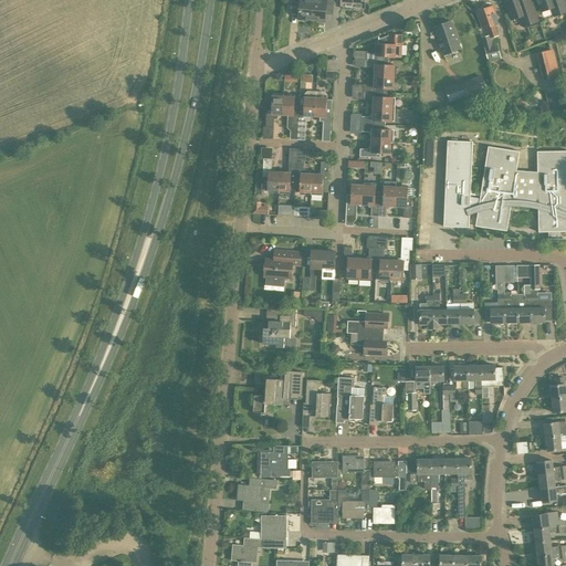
[(306,20),(311,20),(313,0),(292,0),(291,11),(299,12),(299,20),(306,20)]
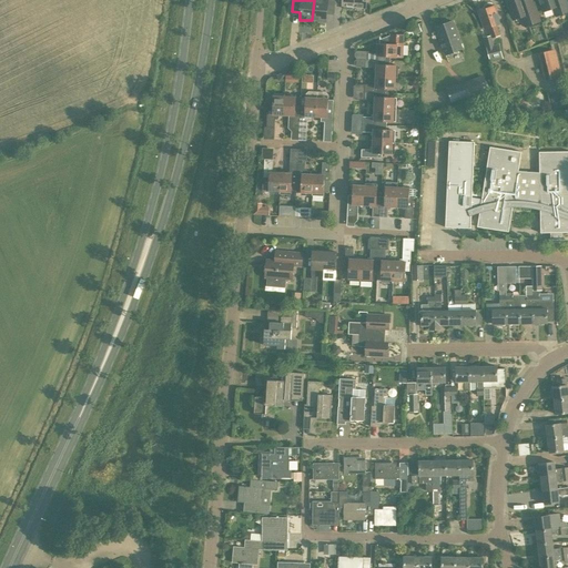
[(321,0),(314,0),(312,20),(317,21),(325,22),(327,7),(335,7),(335,0),(322,0),(323,0),(321,0)]
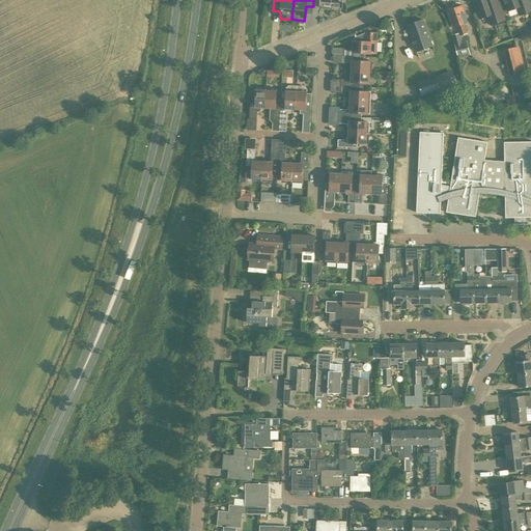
[(331,0),(331,6),(333,6),(334,8),(338,8),(340,7),(342,7),(342,0),(331,0)]
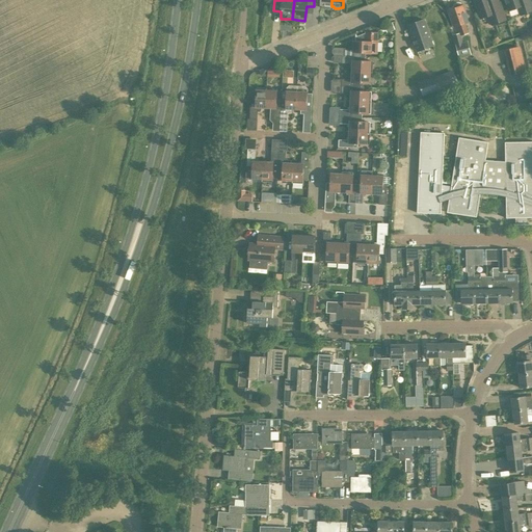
[(488,16),(491,25),(506,20),(501,7),(495,9),(490,0),(474,0),(480,19),(488,16)]
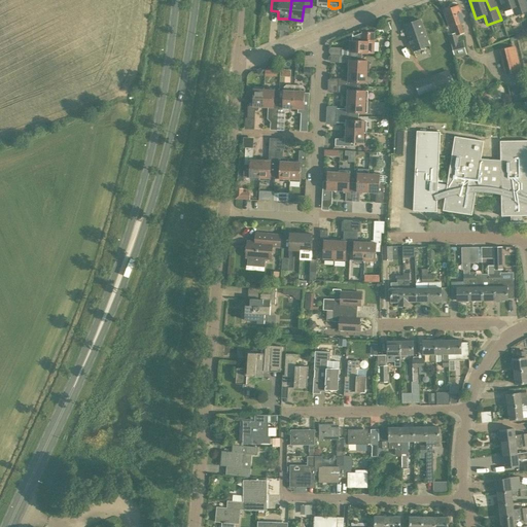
[(526,10),(526,5),(525,0),(517,0),(500,0),(504,10),(513,8),(515,15),(521,13),(526,10)]
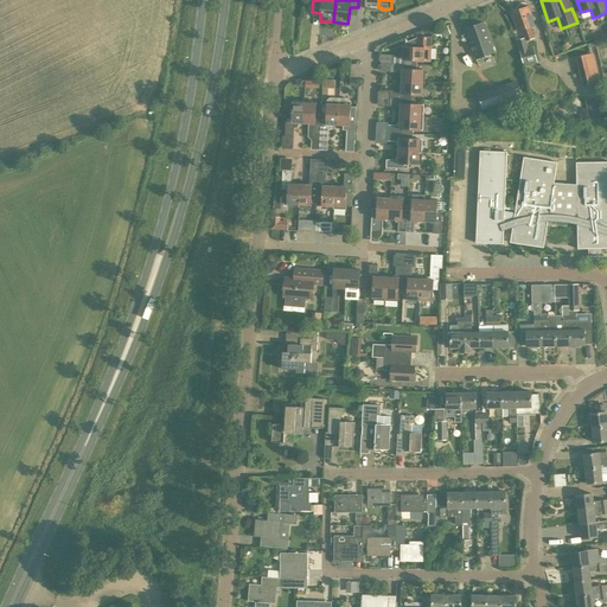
[(518,11),(511,13),(517,31),(521,30),(526,42),(535,38),(531,26),(535,25),(528,7),(528,5),(525,5),(519,6),(518,8),(518,11)]
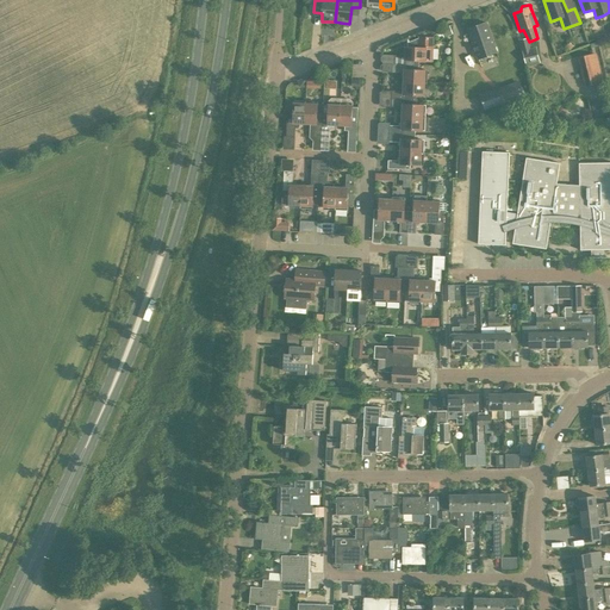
[(496,53),(485,23),(467,29),(478,60),(496,53)]
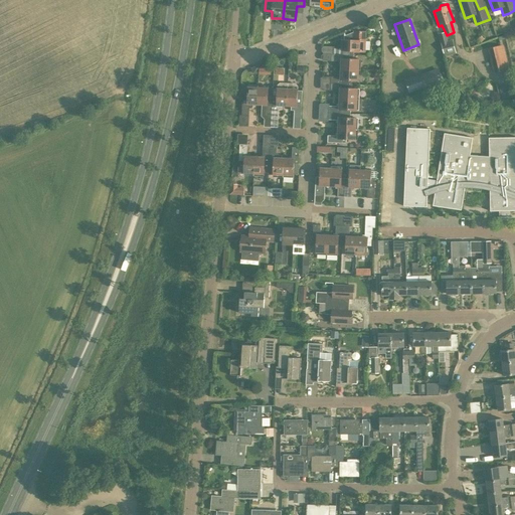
[(341,48),(332,47),(332,54),(350,55),(350,51),(365,51),(366,31),(354,31),(354,32),(344,36),(344,40),(342,40),(341,48)]
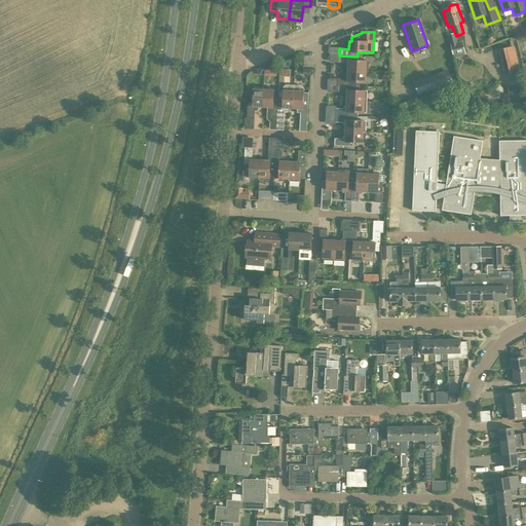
[(465,53),(462,40),(450,43),(454,58),(465,53)]
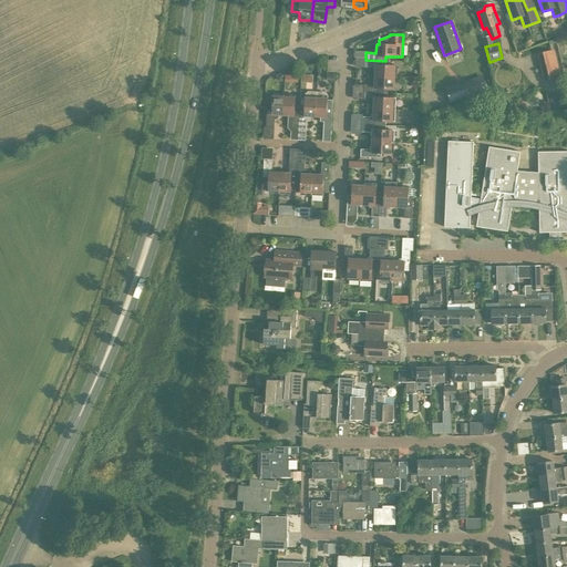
[(539,64),(544,81),(560,76),(554,50),(537,53),(539,64)]
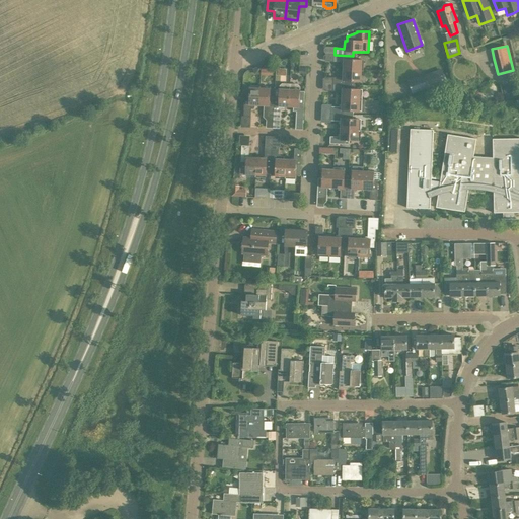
[(344,62),(343,70),(361,71),(362,60),(353,60),(353,56),(335,55),(334,62),(344,62)]
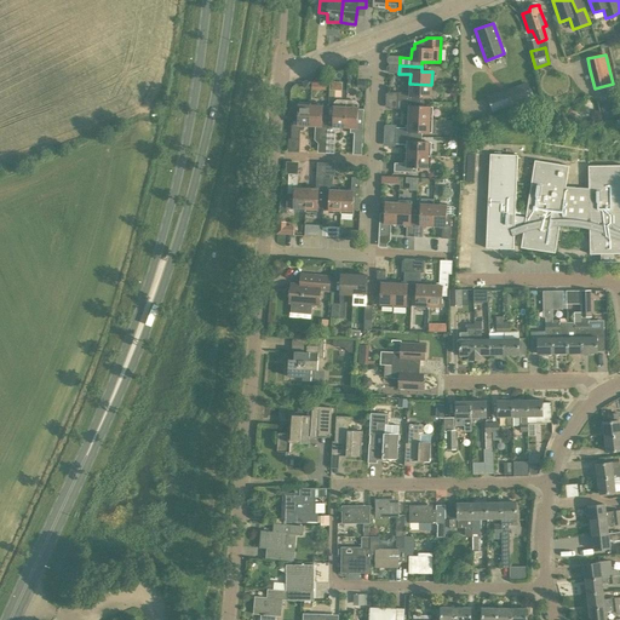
[(344,82),(344,90),(336,90),(336,96),(349,97),(349,82),(344,82)]
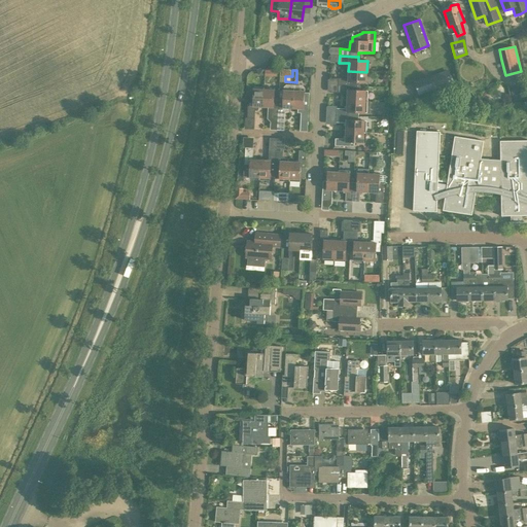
[(449,70),(426,78),(431,91),(453,82),(449,70)]
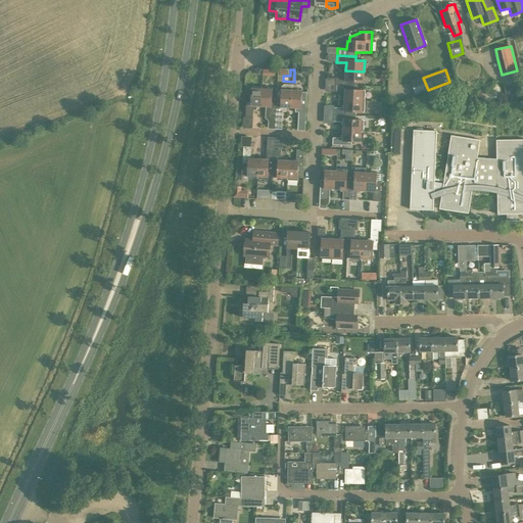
[(336,78),(335,86),(353,86),(354,82),(364,83),(364,72),(345,70),(345,79),(336,78)]
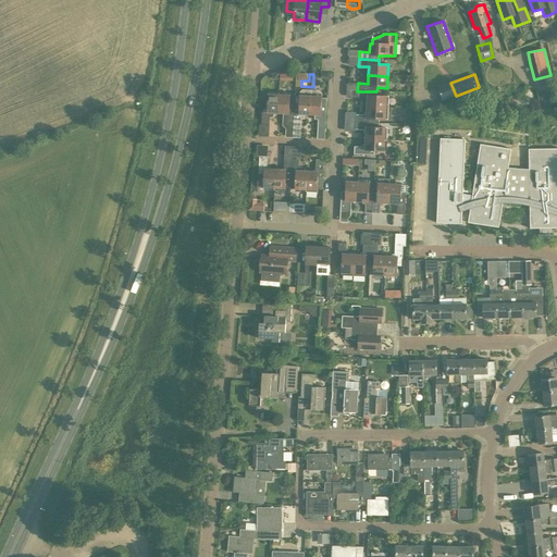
[(301,114),(310,115),(311,90),(302,90),(300,93),(300,96),(295,96),(294,126),(301,126),(301,114)]
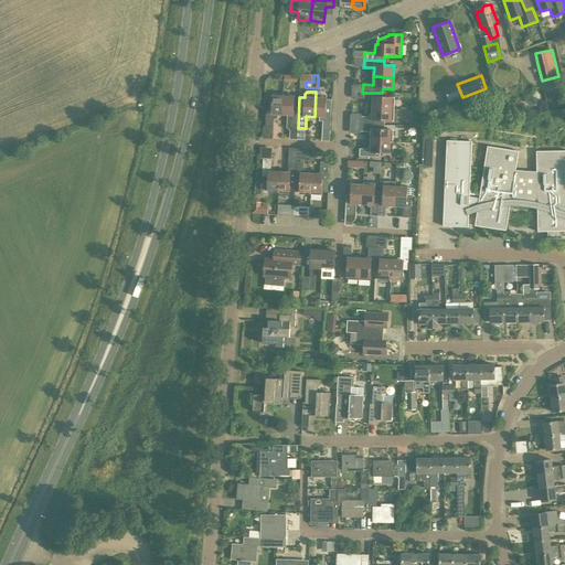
[(316,92),(315,117),(322,117),(322,129),(330,130),(331,99),(327,99),(327,95),(324,92),(316,92)]
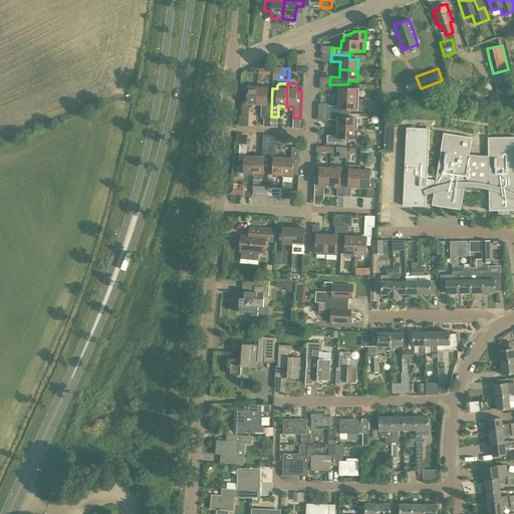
[(338,90),(338,98),(361,100),(361,98),(356,98),(356,88),(347,88),(347,84),(329,84),(329,90),(338,90)]
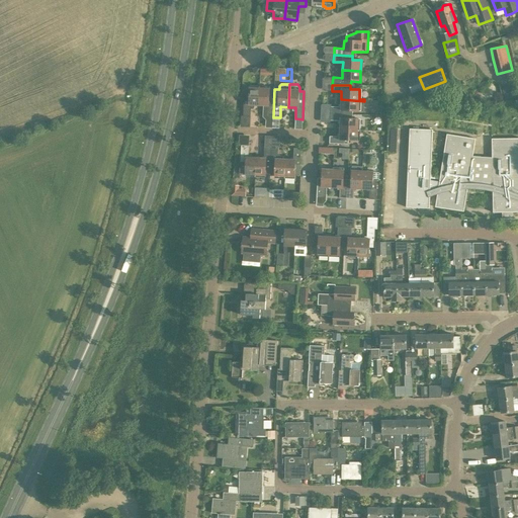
[(251,104),(258,105),(259,88),(249,88),(249,98),(244,98),(243,115),(250,116),(251,104)]
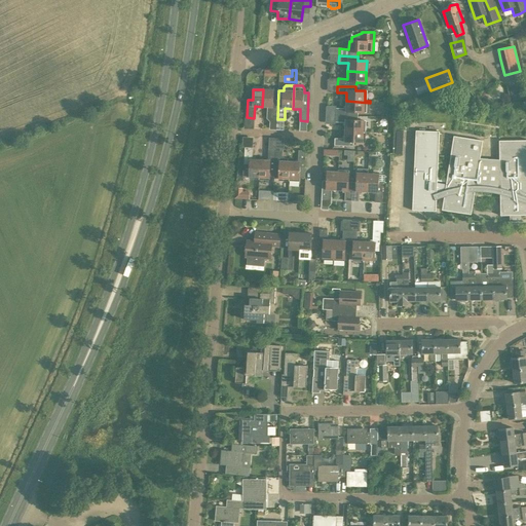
[(270,119),(277,119),(278,90),(263,89),(262,107),(270,107),(270,119)]
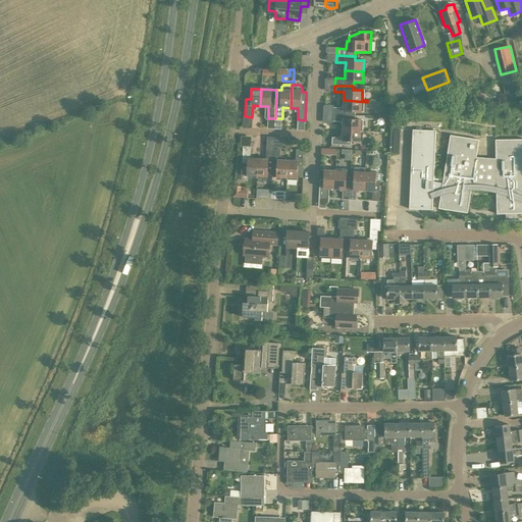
[(333,107),(333,115),(355,116),(355,112),(366,112),(367,102),(344,100),(344,108),(333,107)]
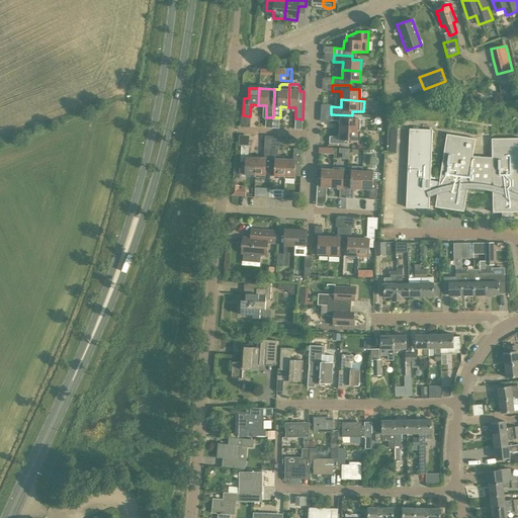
[(340,120),(340,130),(358,130),(358,119),(352,119),(352,115),(331,114),(330,120),(340,120)]
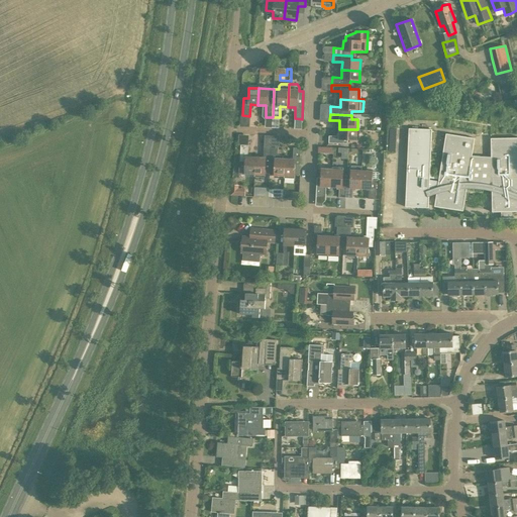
[(357,129),(339,129),(338,136),(329,136),(328,143),(347,144),(347,140),(356,140),(357,129)]
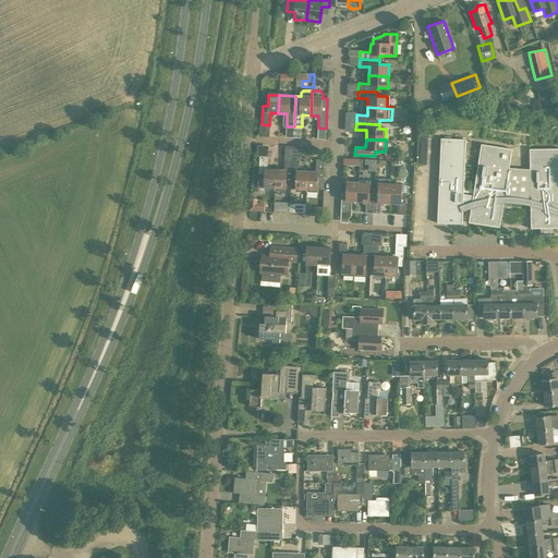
[(287,157),(304,157),(304,146),(287,145),(287,157)]
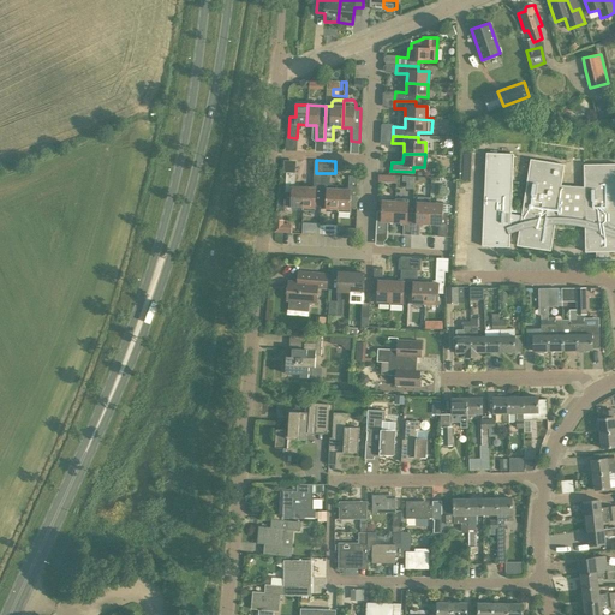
[(614,163),(584,165),(584,187),(561,186),(565,165),(531,160),(520,222),(513,226),(515,232),(519,231),(517,246),(550,251),(555,225),(562,225),(566,225),(569,226),(574,226),(578,226),(581,227),(585,228),(585,252),(596,252),(596,260),(593,260),(593,261),(611,261),(611,260),(609,260),(609,252),(614,251),(614,163)]
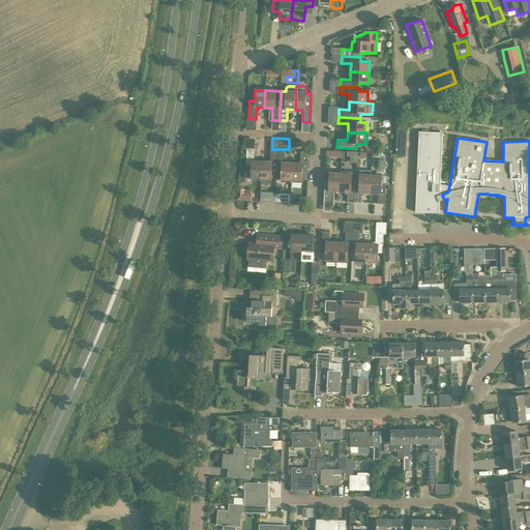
[(245,178),(261,179),(262,162),(254,160),(255,149),(247,148),(245,178)]
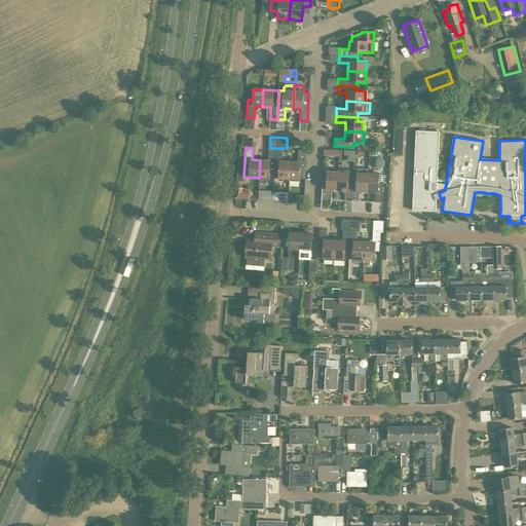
[(269,177),(274,177),(275,149),(268,148),(268,160),(260,160),(259,178),(269,178),(269,177)]
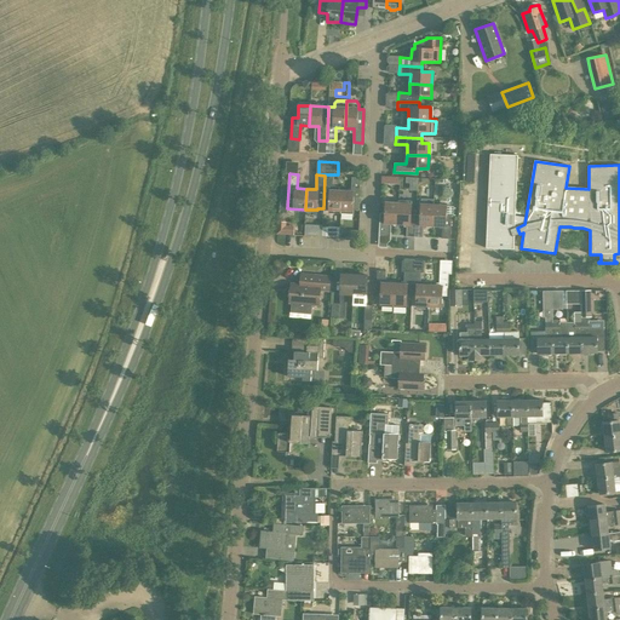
[(328,211),(340,211),(342,190),(333,190),(333,176),(325,176),(323,208),(328,210),(328,211)]
